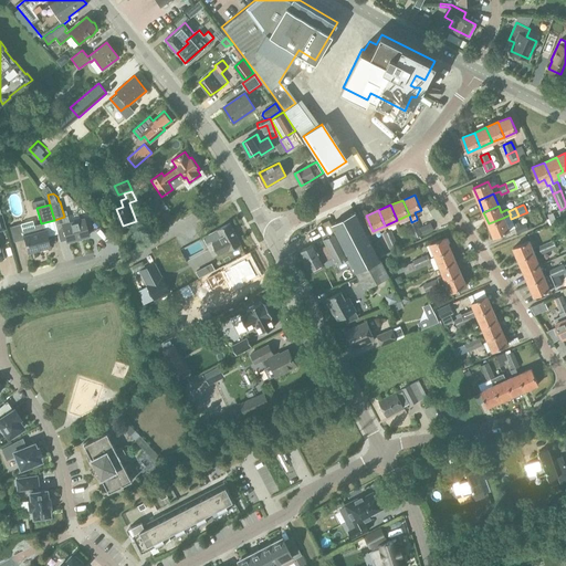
[(355,211),(331,223),(335,232),(348,257),(356,271),(380,258),(379,258),(371,243),(355,211)]
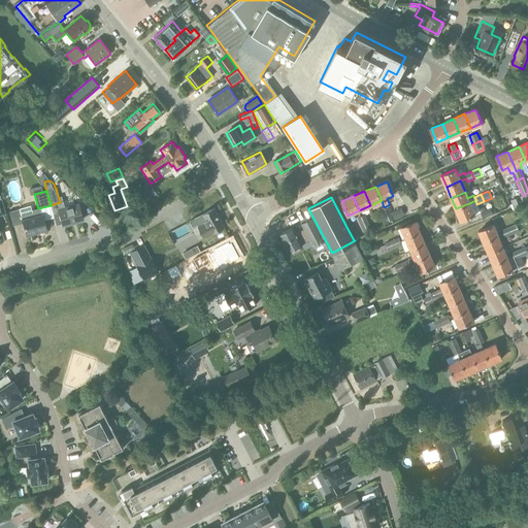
[(77,204),(66,207),(64,201),(51,205),(54,216),(59,213),(62,225),(81,220),(77,204)]
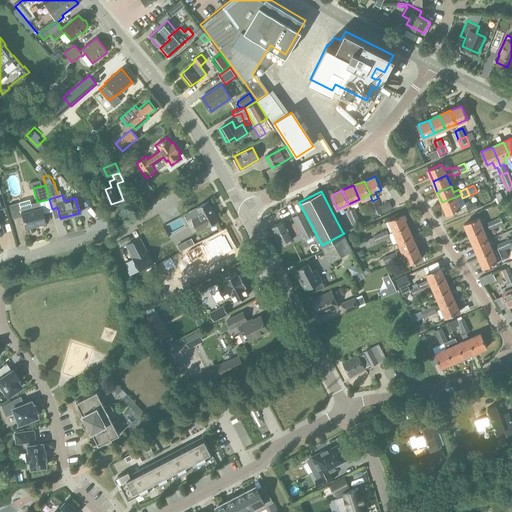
[(455,197),(442,202),(447,213),(460,208),(455,197)]
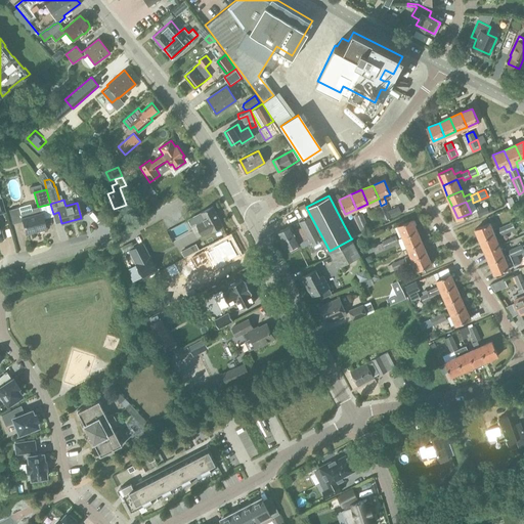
[(381,206),(378,207),(381,214),(389,211),(386,204),(385,204),(381,206)]
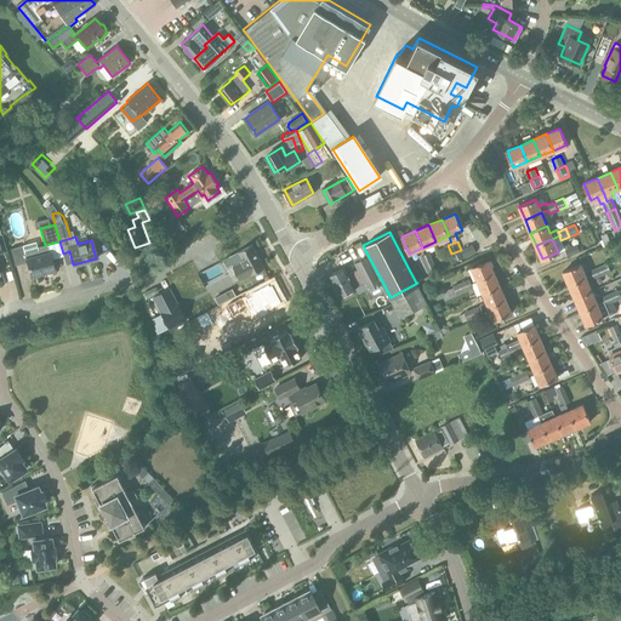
[(22,245),(10,249),(15,265),(27,262),(30,277),(53,269),(49,251),(47,245),(38,248),(39,250),(24,254),(22,245)]
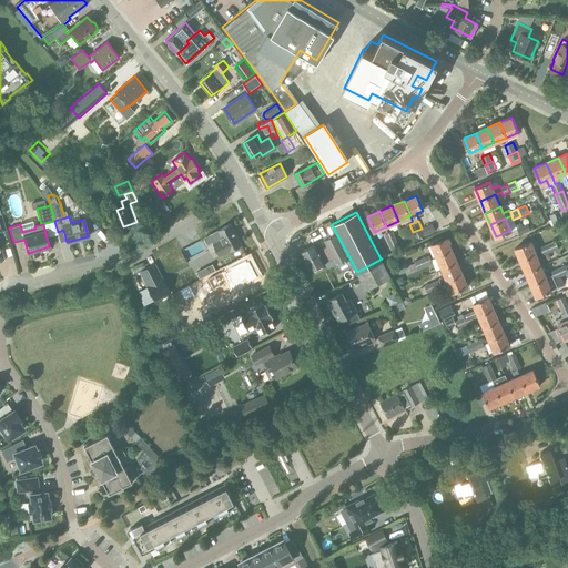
[(230,224),(204,237),(208,244),(212,241),(213,243),(220,255),(223,254),(229,250),(230,251),(241,244),(230,224)]
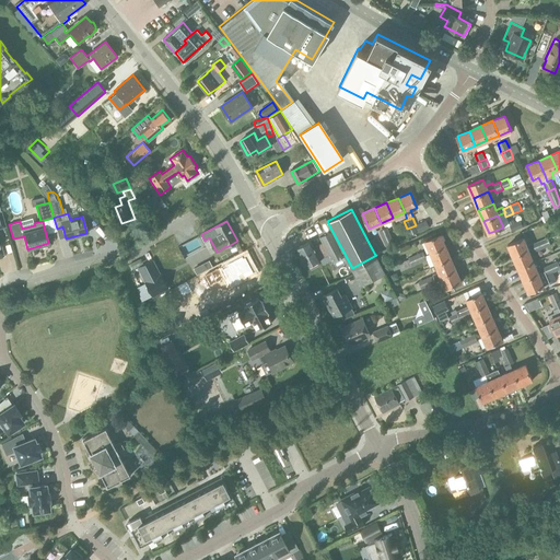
[(416,225),(419,232),(429,228),(427,221),(416,225)]
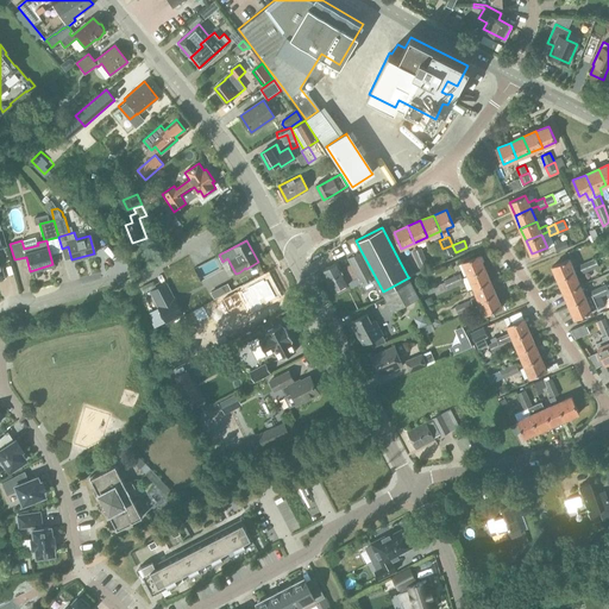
[(554,245),(558,252),(570,248),(566,240),(554,245)]
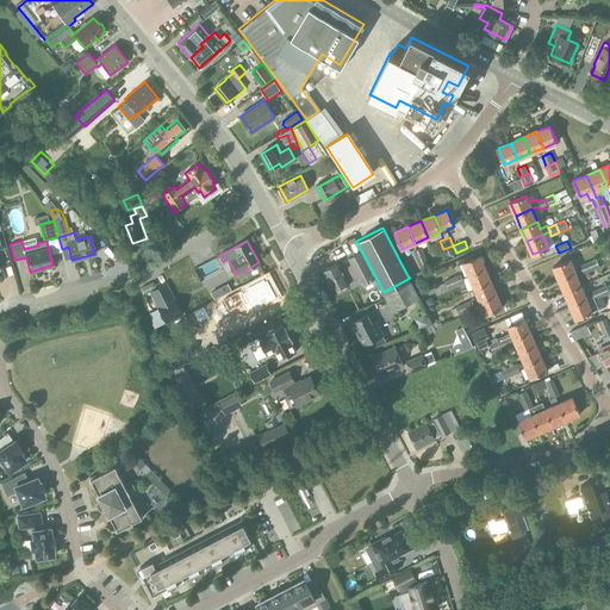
[(453,246),(443,249),(447,257),(455,254),(453,246)]
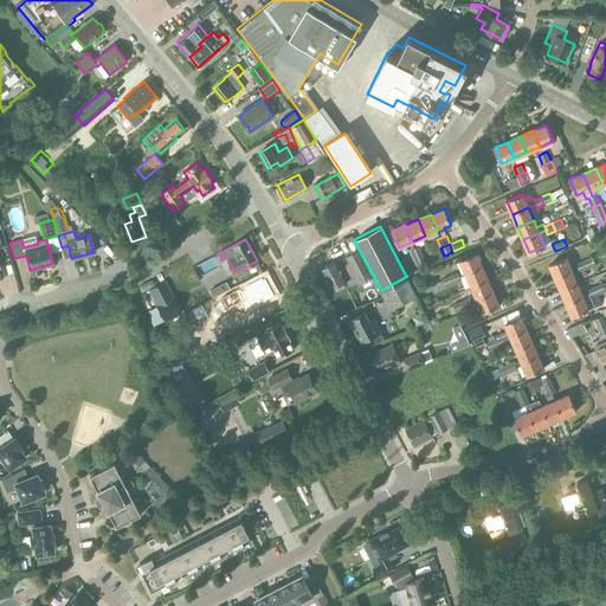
[(419,246),(411,250),(414,258),(423,255),(419,246)]
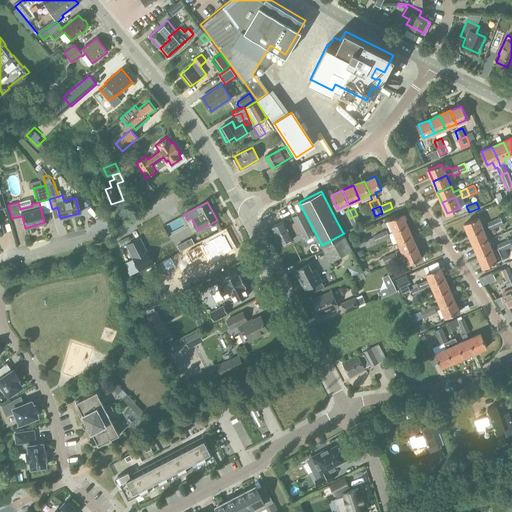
[(304,238),(315,232),(303,210),(292,216),(295,222),(290,225),(289,224),(286,225),(283,220),(271,227),(280,243),(292,237),(295,242),(303,237),(304,238)]
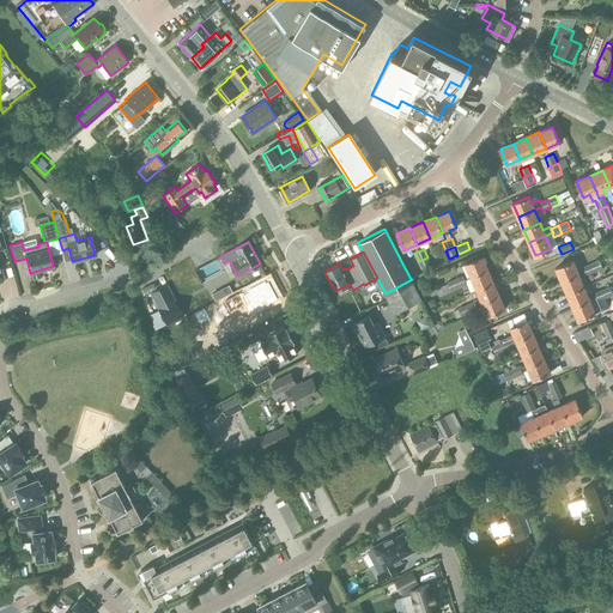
[(472,277),(487,269),(481,256),(466,263),(472,277)]
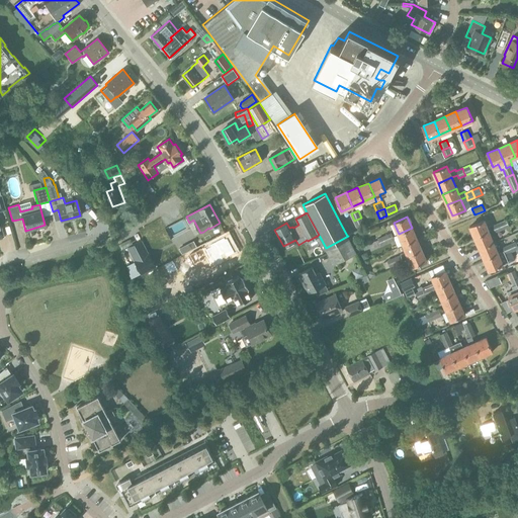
[(361,218),(354,221),(356,227),(364,224),(361,218)]
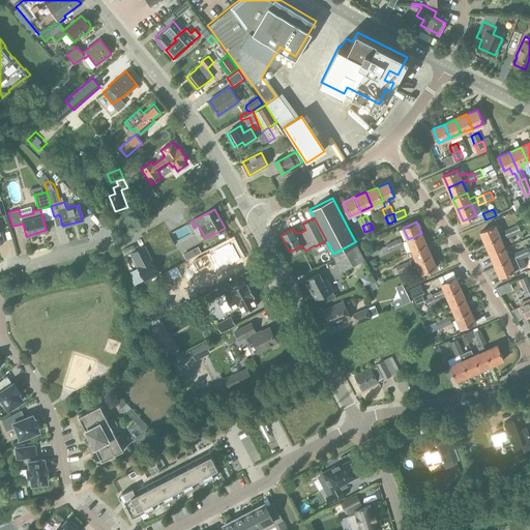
[(355,241),(361,238),(359,232),(355,225),(348,228),(355,241)]
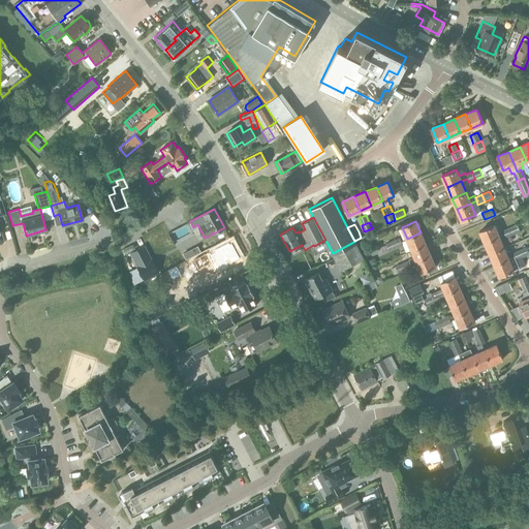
[(518,224),(510,227),(514,235),(521,231),(518,224)]
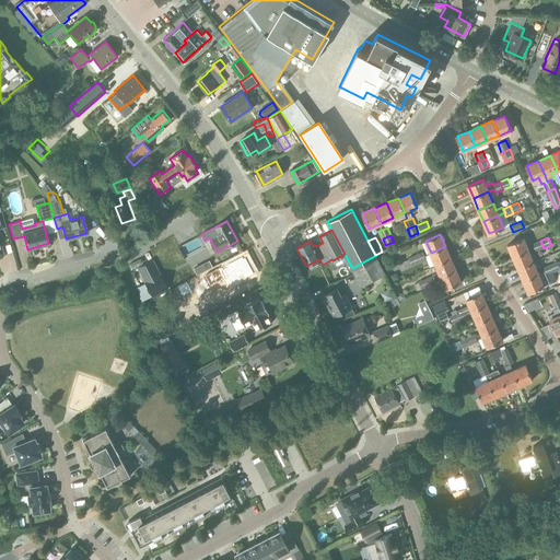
[(513,257),(528,251),(523,238),(508,244),(513,257)]
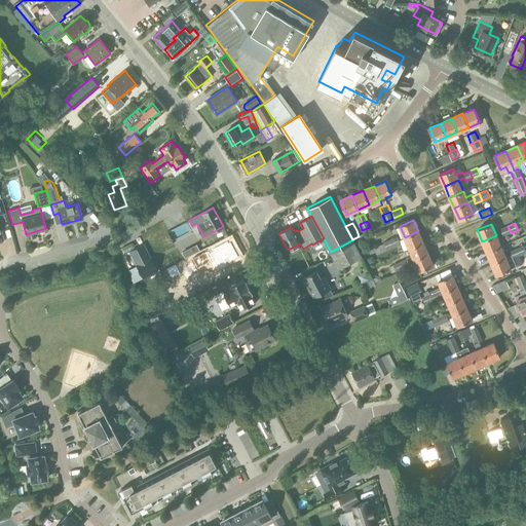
[(500,229),(503,236),(511,233),(508,226),(500,229)]
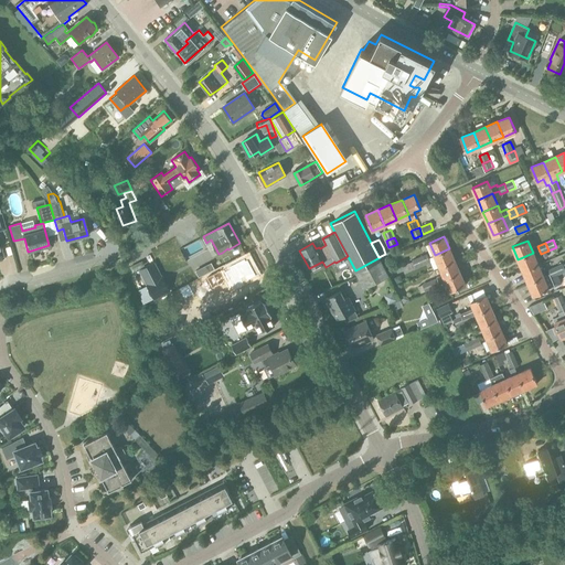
[(440,267),(455,260),(449,248),(435,255),(440,267)]
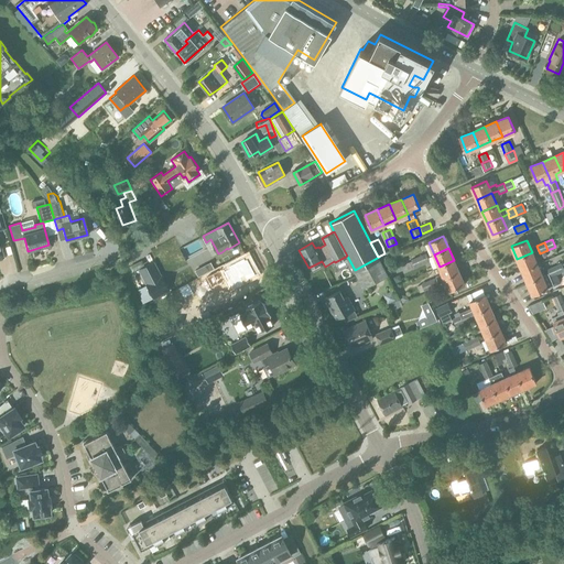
[(522,270),(537,263),(532,252),(517,259),(522,270)]
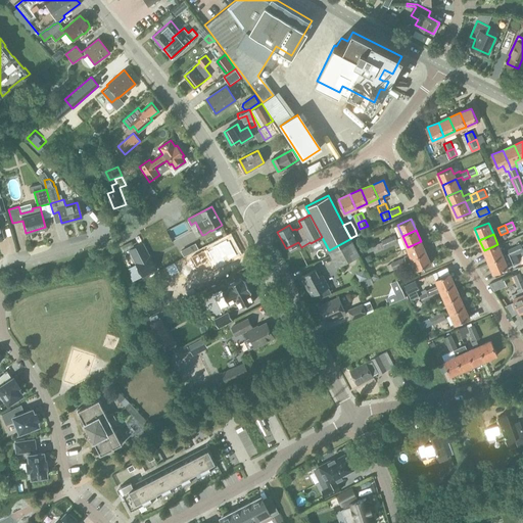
[(388,238),(391,245),(399,242),(396,235),(388,238)]
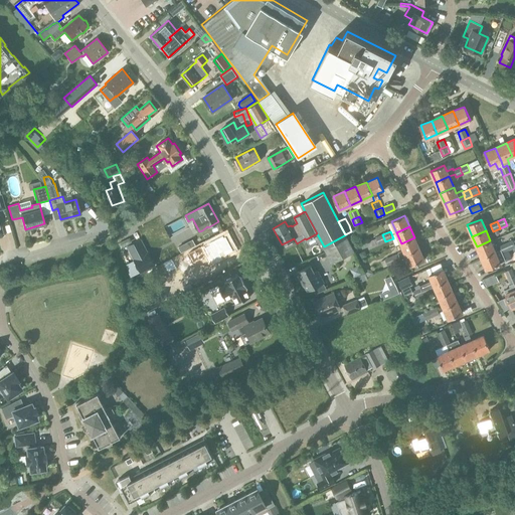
[(346,234),(324,246),(332,262),(353,249),(346,234)]
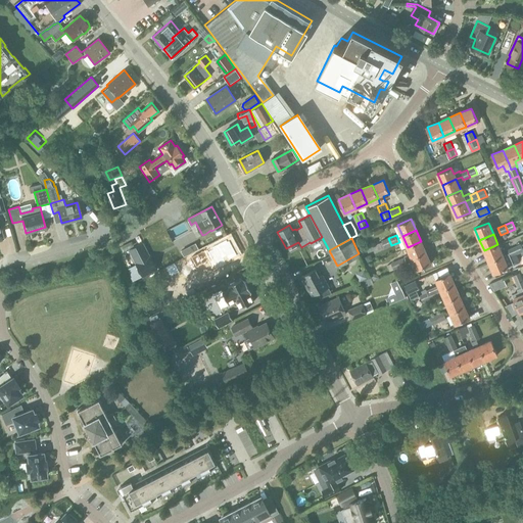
[(391,245),(388,238),(381,241),(384,248),(391,245)]
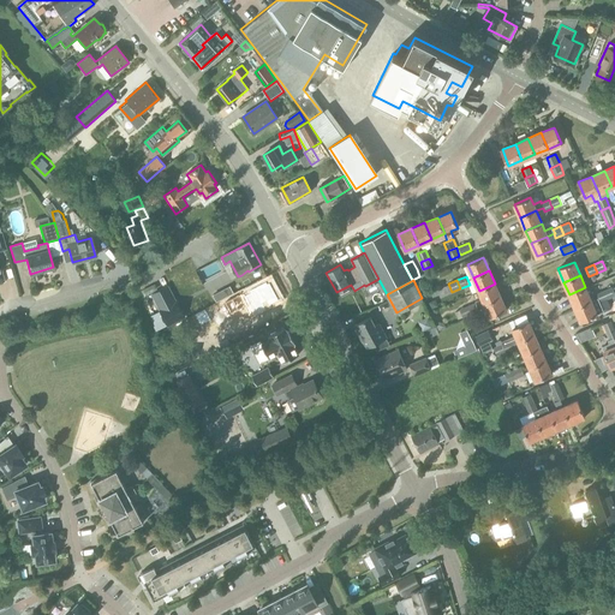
[(244,292),(225,302),(231,314),(239,310),(250,304),(255,314),(255,315),(273,305),(272,304),(279,299),(270,281),(262,286),(261,284),(250,290),(251,291),(245,294),(244,292)]
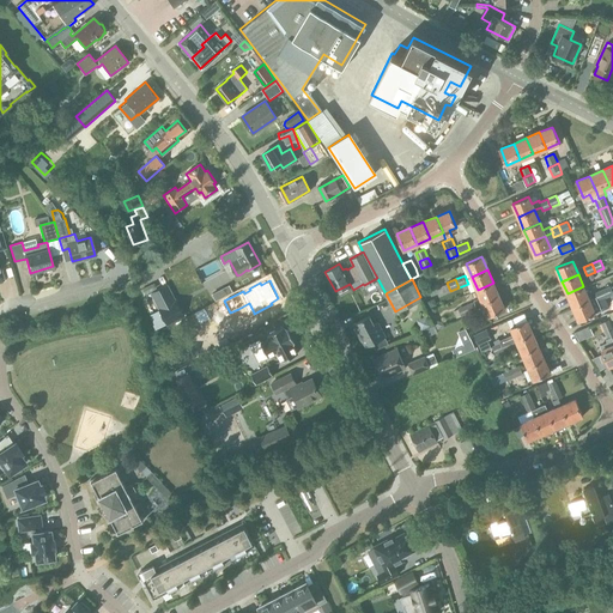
[(481,298),(474,301),(474,302),(475,305),(483,302),(498,296),(493,283),(478,290),(481,298)]
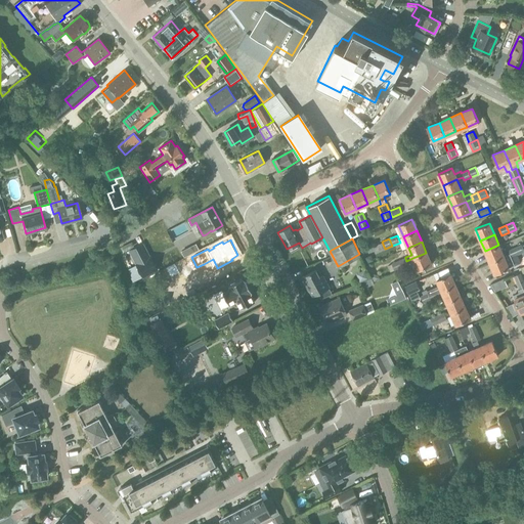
[(158,270),(150,256),(149,256),(143,244),(130,251),(136,263),(143,277),(158,270)]
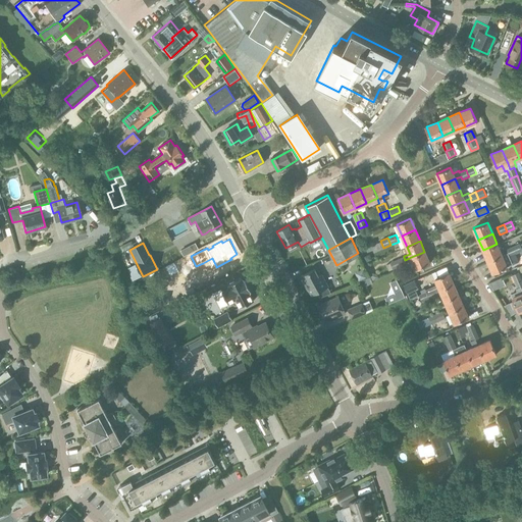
[(497,244),(483,250),(488,261),(502,255),(497,244)]
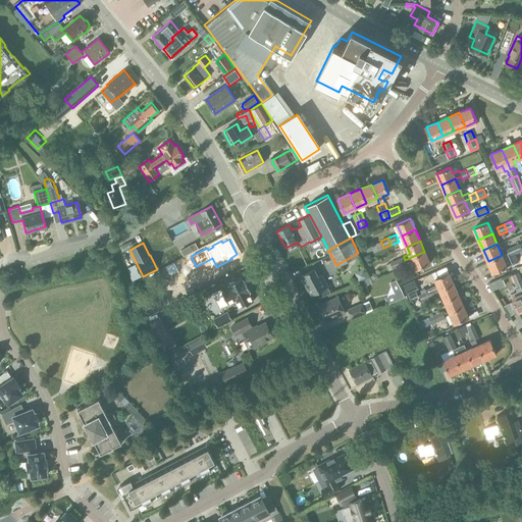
[(521,249),(520,244),(512,247),(515,254),(521,250),(521,249)]
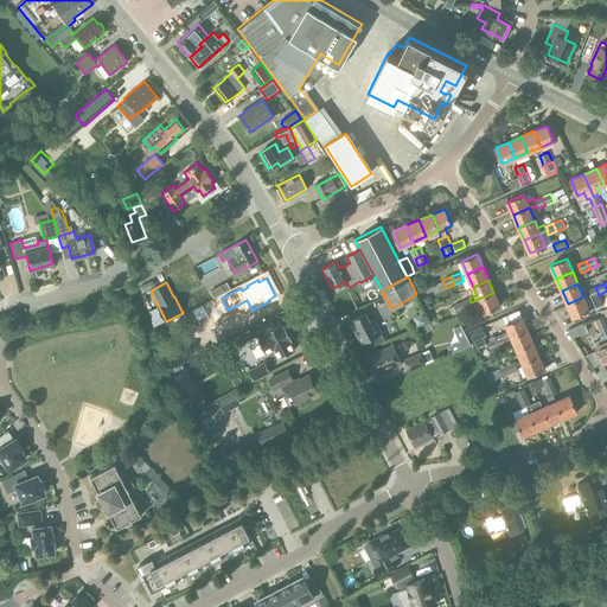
[(222,294),(218,287),(211,292),(215,298),(222,294)]
